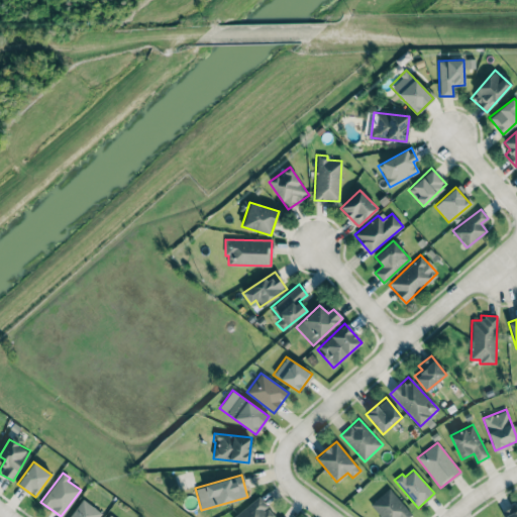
[(407,516),(411,514),(388,488),(370,505),(381,516),(407,516)]
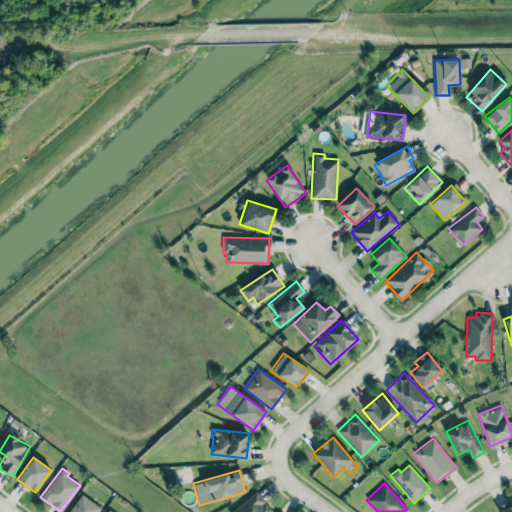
[(270,511),(272,511),(256,491),(230,511),(270,511)]
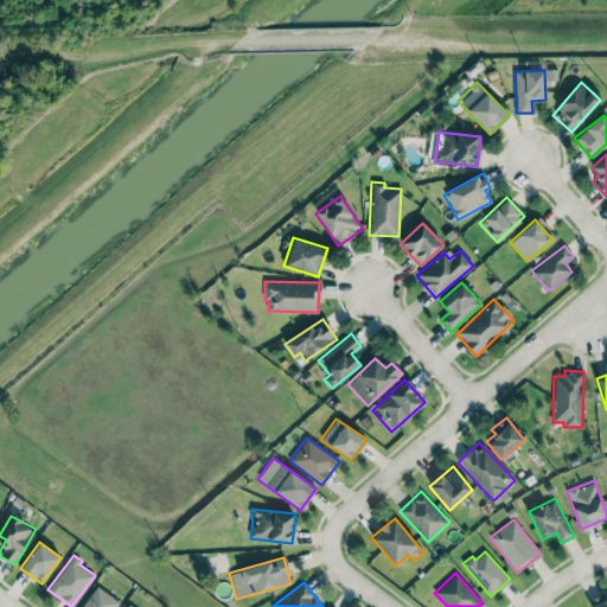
[(80,606),(114,606),(119,601),(96,586),(80,606)]
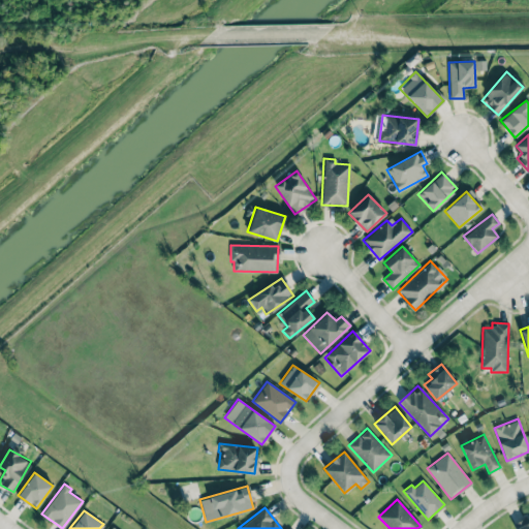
[(528,528),(528,522),(527,523),(524,518),(512,524),(515,528),(528,528)]
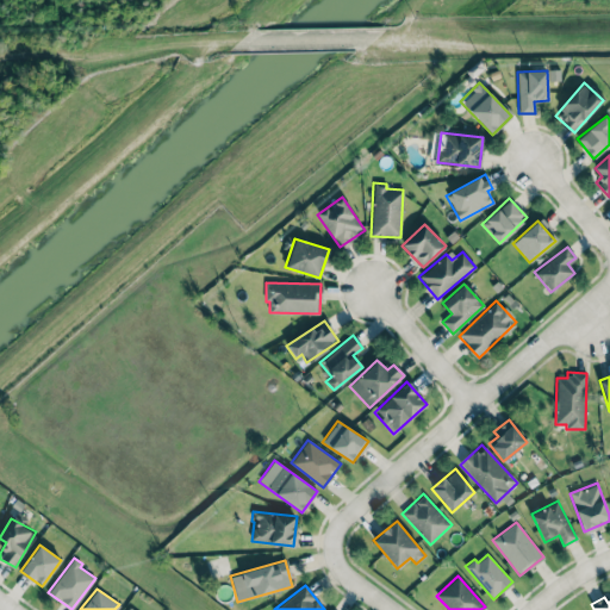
All buildings are outlined.
